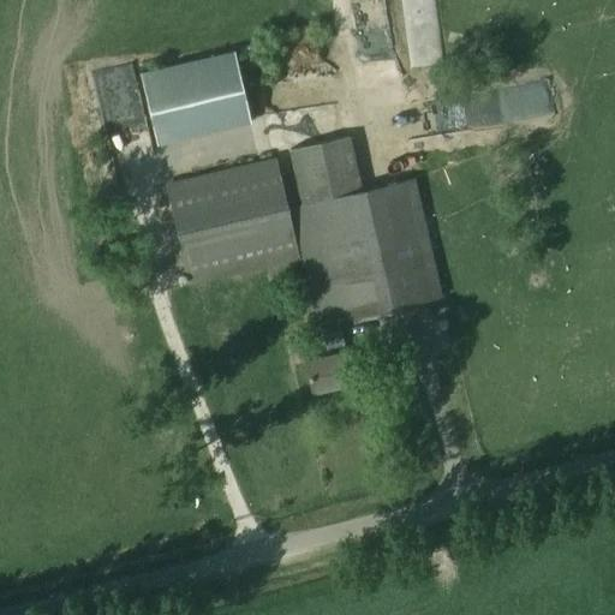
[(408,55),(442,51),(435,0),(401,0),(405,31),(406,31),(408,55)]
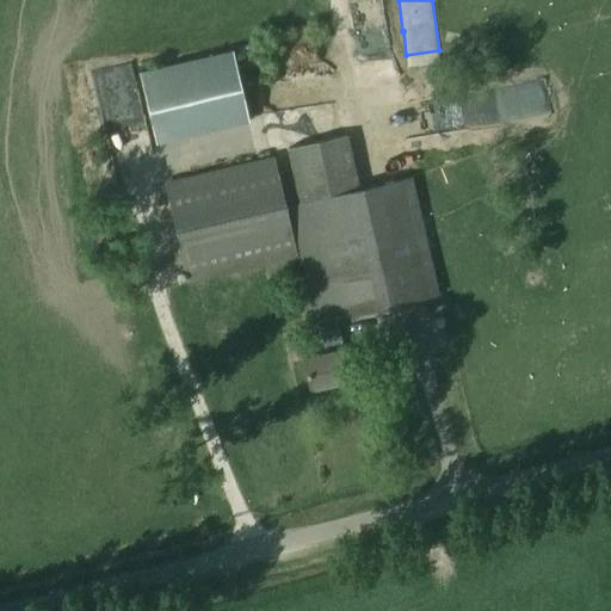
[(250,122),(233,50),(140,72),(156,144),(250,122)]
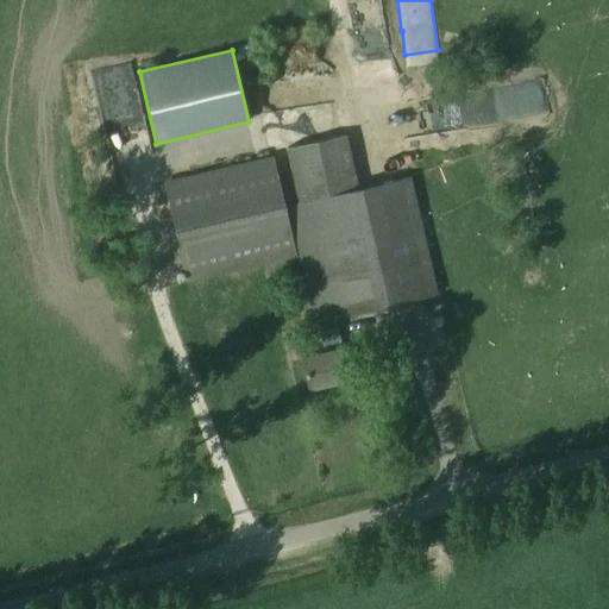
[(264,66),(262,54),(239,58),(242,70),(264,66)]
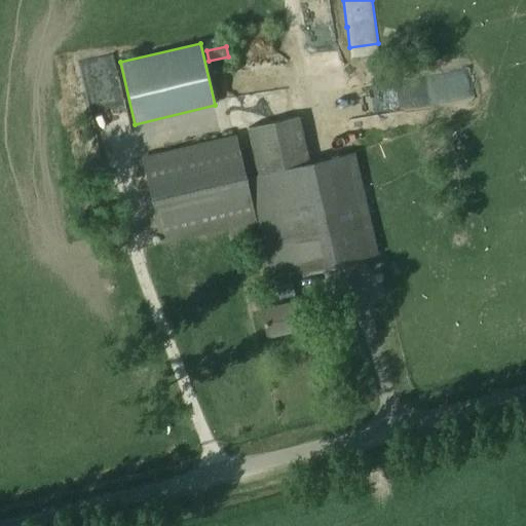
[(273,278),(279,303),(261,307),(267,335),(303,327),(296,299),(290,274),(379,255),(355,151),(309,162),(299,116),(247,128),(258,175),(248,177),(271,278),(273,278)]
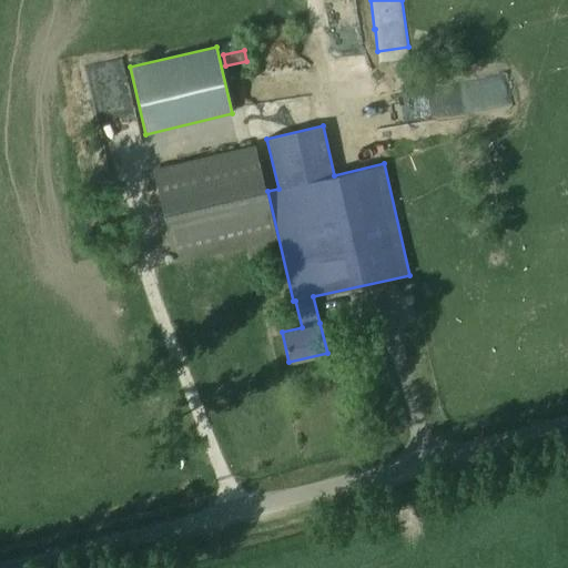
[(153,169),(175,264),(276,240),(255,145),(153,169)]
